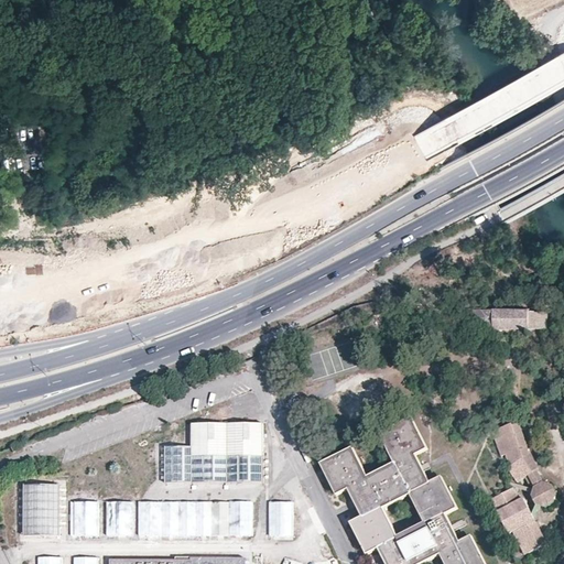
[(546,313),(495,310),(495,329),(535,329),(548,329),(546,313)]
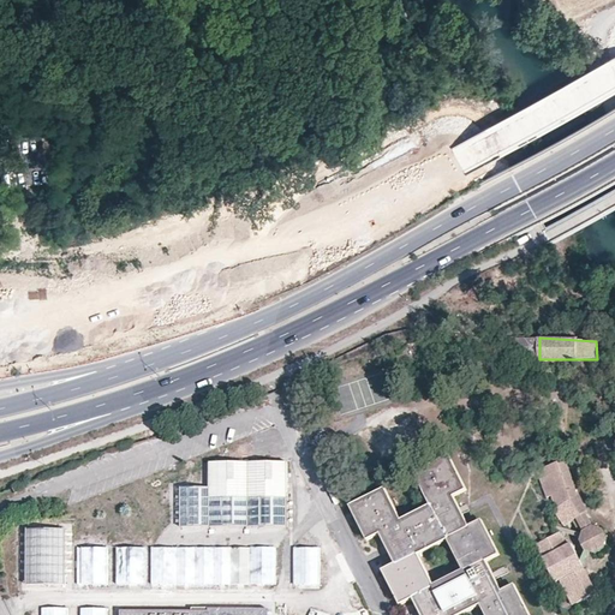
[(388,388),(378,390),(384,407),(394,404),(388,388)]
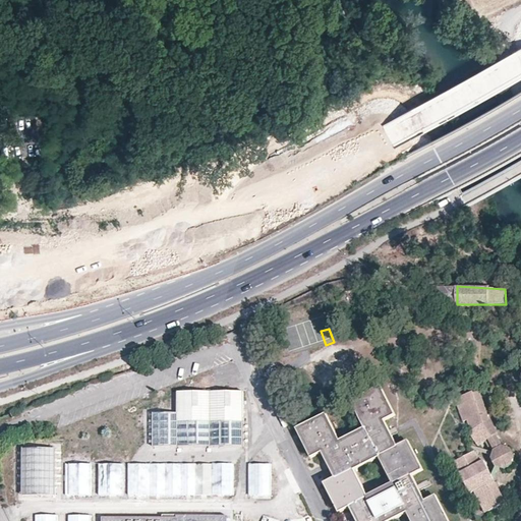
[(374,344),(367,348),(372,361),(381,358),(374,344)]
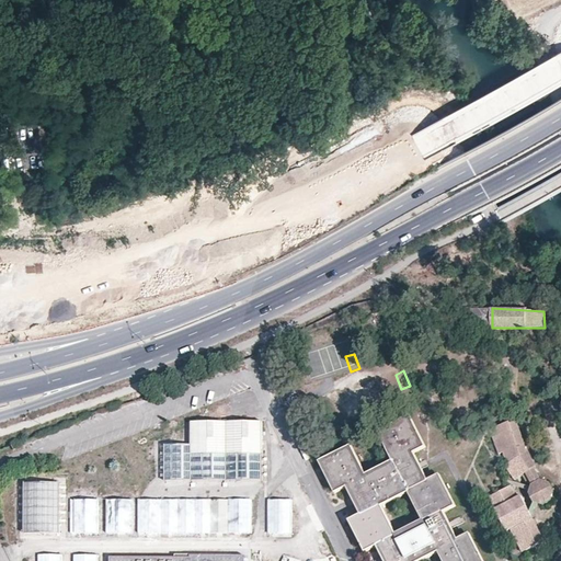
[(309,374),(301,375),(304,385),(311,384),(310,374),(309,374)]
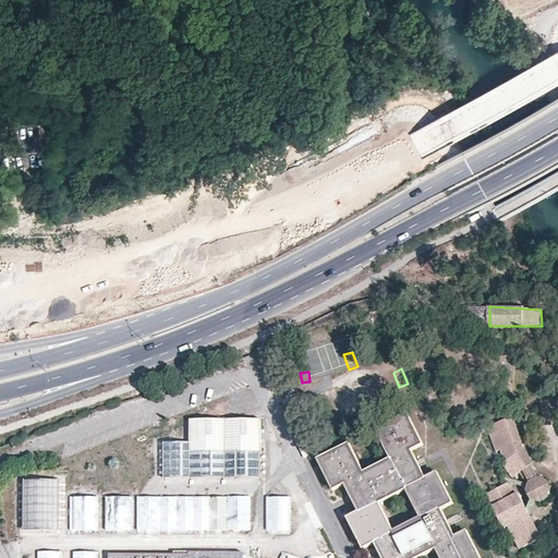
[(407,413),(377,429),(391,458),(364,472),(349,444),(319,459),(334,488),(346,483),(361,511),(349,518),(364,546),(376,541),(385,557),(415,557),(437,548),(443,557),(481,557),(468,533),(456,537),(441,509),(452,502),(437,473),(426,478),(411,449),(423,444),(407,413)]
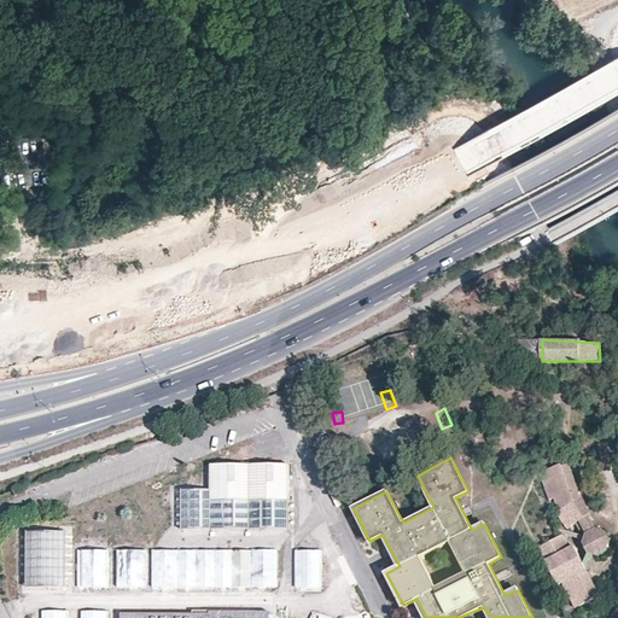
[(210,529),(289,530),(290,465),(211,464),(210,529)]
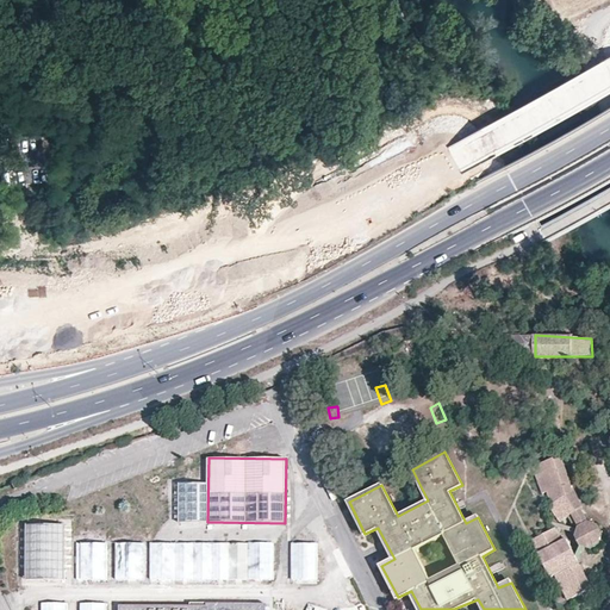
[(561,458),(541,465),(551,492),(556,490),(560,497),(561,496),(571,517),(576,528),(574,537),(580,546),(589,548),(599,543),(603,535),(599,526),(589,522),(582,508),(583,508),(576,490),(573,490),(561,458)]
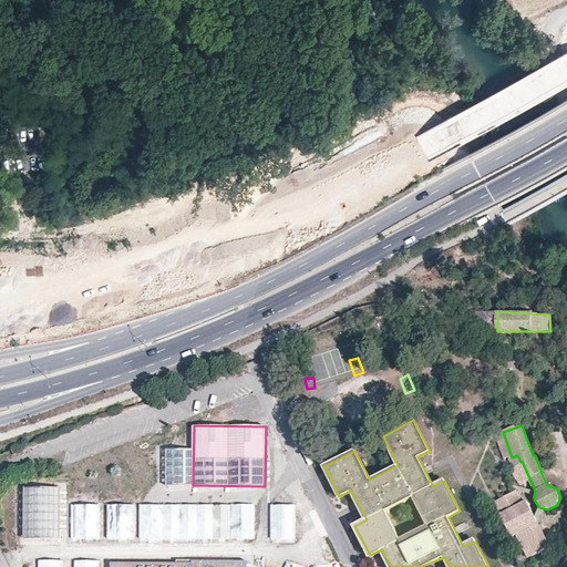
[(167,485),(193,485),(194,449),(167,449),(167,485)]
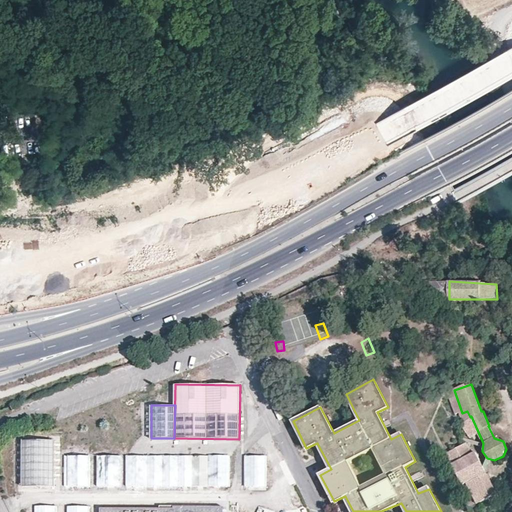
[(23,486),(55,487),(55,440),(24,440),(23,486)]
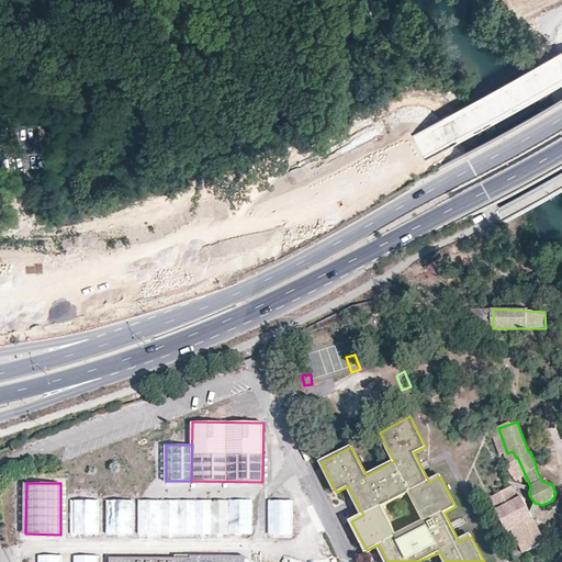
[(512,486),(492,497),(508,531),(513,529),(524,552),(544,541),(523,496),(518,498),(512,486)]
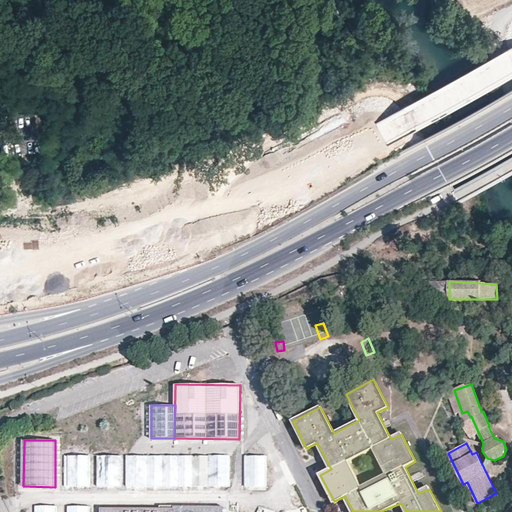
[(97,456),(98,487),(122,487),(121,455),(97,456)]
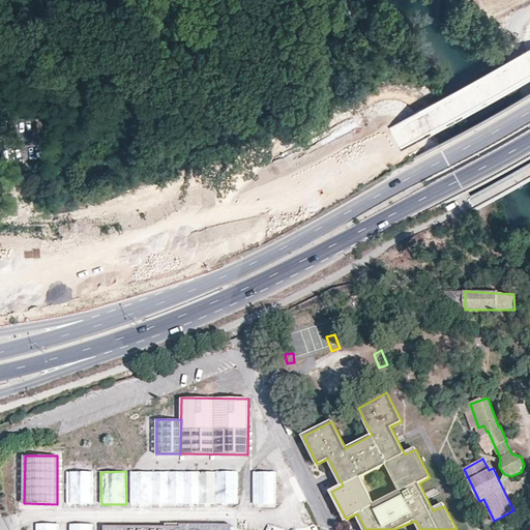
[(71,504),(92,504),(92,472),(71,472),(71,504)]
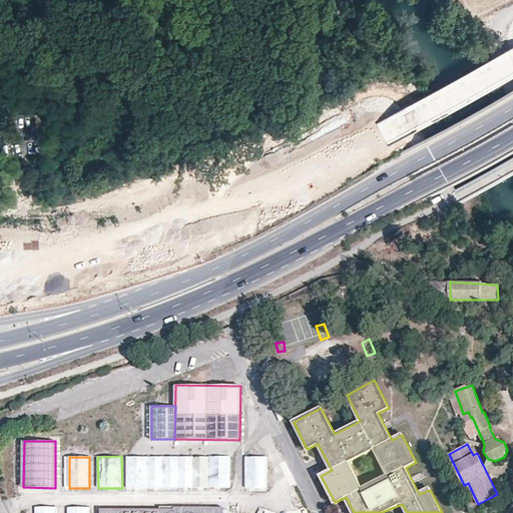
[(229,486),(229,457),(127,457),(126,486),(229,486)]
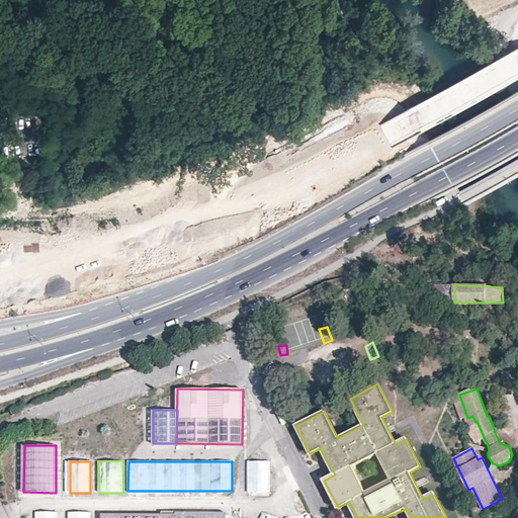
[(269,461),(248,461),(248,492),(269,492),(269,461)]
